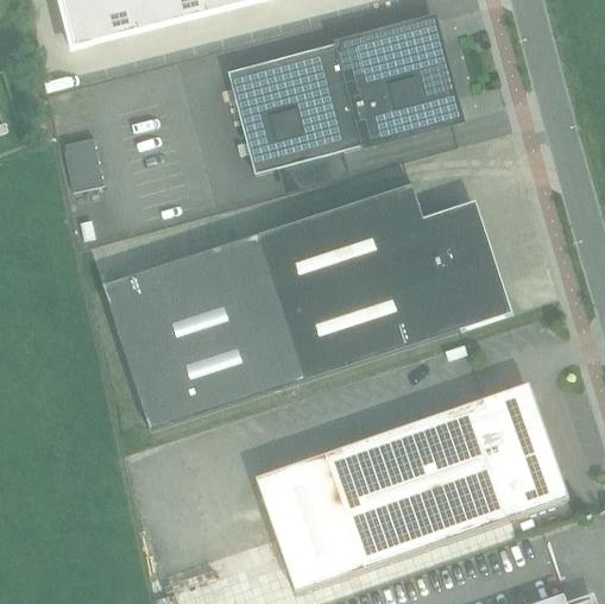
[(55,0),(68,46),(249,0),(55,0)]
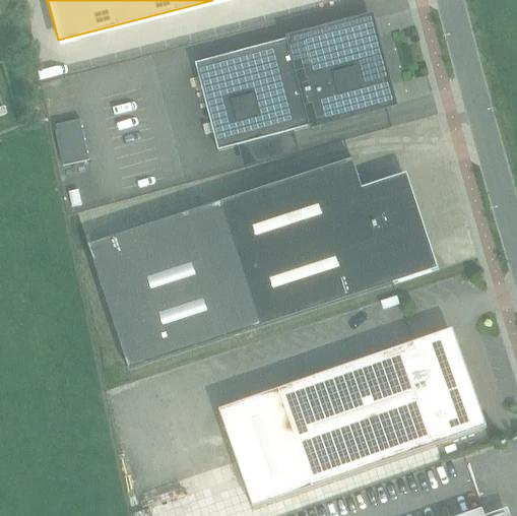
[(276,39),(193,61),(209,120),(211,129),(216,148),(311,123),(311,124),(384,104),(374,62),(380,60),(368,14),(276,39)]
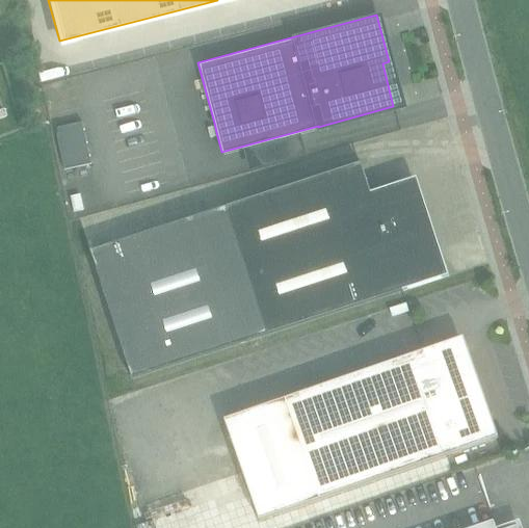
[(53,126),(62,166),(88,161),(80,120),(53,126)]
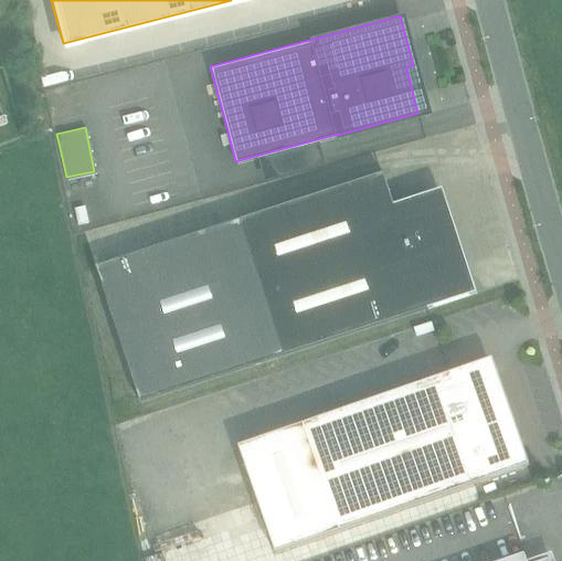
[(226,130),(219,133),(222,143),(230,141),(230,140),(228,130),(226,130)]
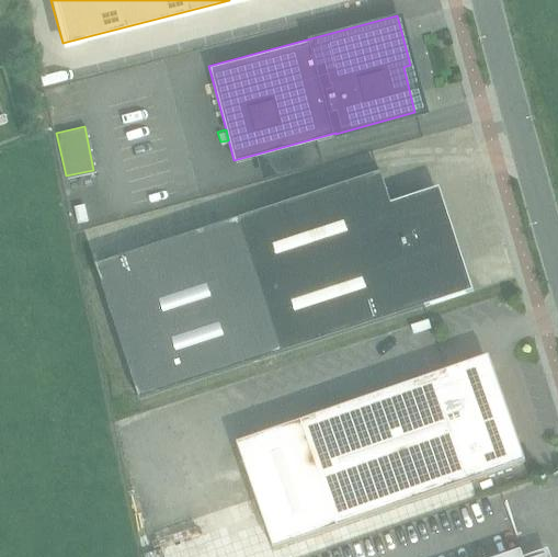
[(236,216),(94,262),(138,396),(280,350),(470,287),(467,276),(460,279),(433,193),(390,206),(389,201),(378,169),(236,216)]
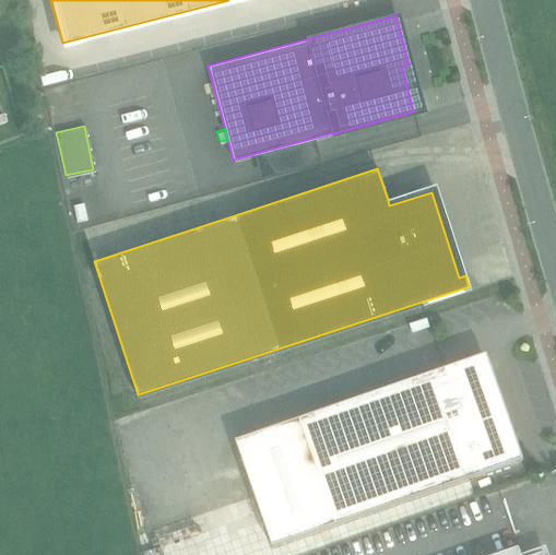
[(521,457),(520,451),(517,452),(501,409),(500,410),(497,398),(498,398),(486,363),(448,375),(445,365),(234,436),(270,542),(521,457)]
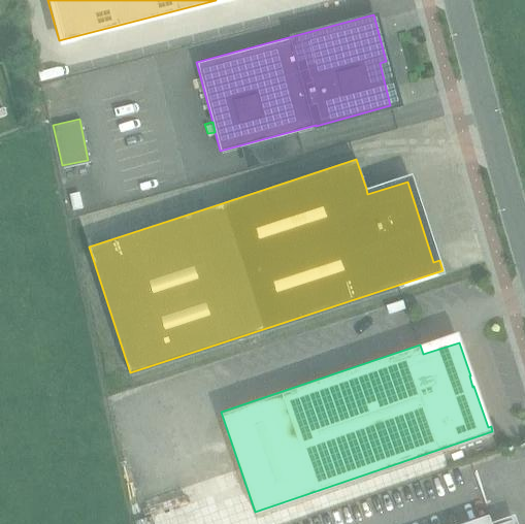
[(512,523),(511,519),(494,523),(490,523),(487,514),(457,523),(512,523)]
